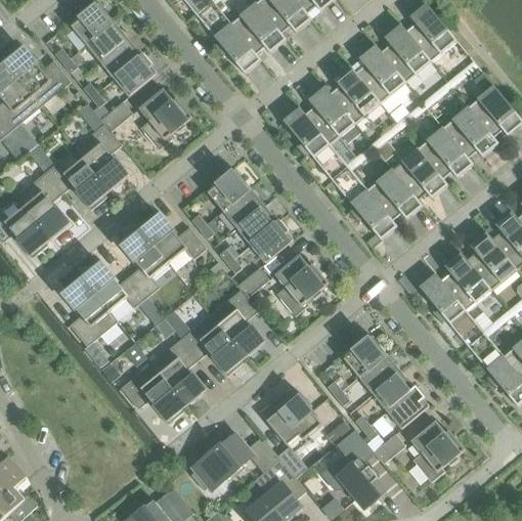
[(211,0),(183,0),(194,13),(210,0),(211,0)]
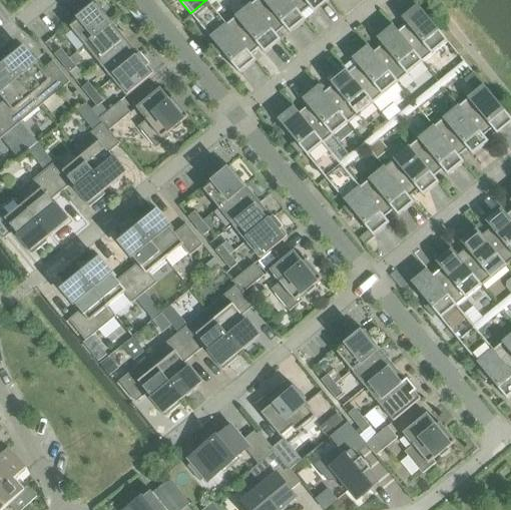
[(238,71),(253,59),(236,38),(224,23),(224,22),(218,14),(206,0),(205,0),(190,13),(212,39),(207,43),(216,54),(221,51),(238,71)]
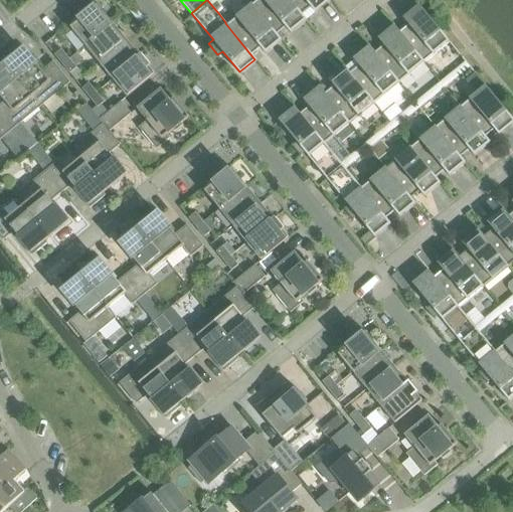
[(251,0),(249,2),(280,38),(305,18),(290,0),(251,0)]
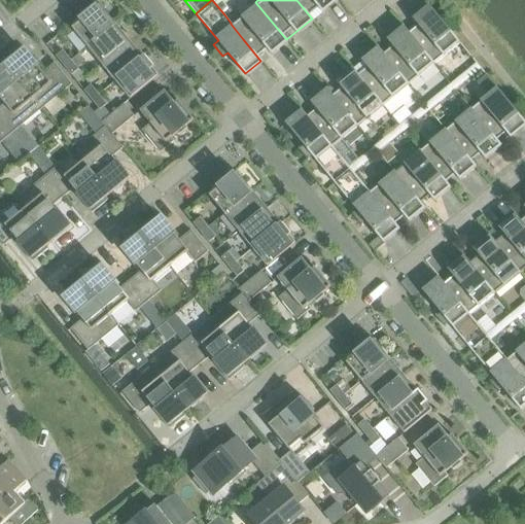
[(296,0),(312,19),(313,18),(335,0),(296,0)]
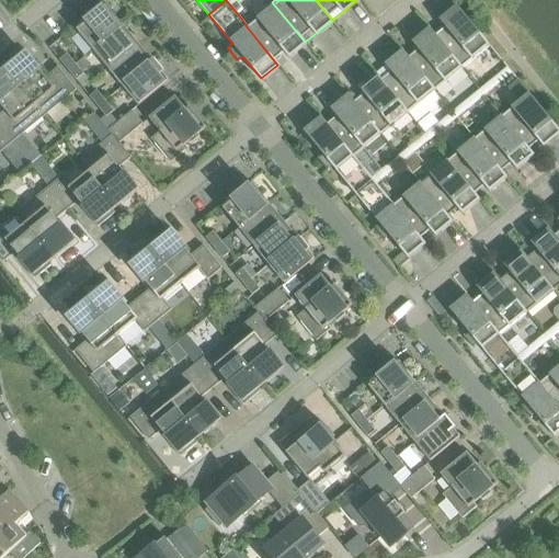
[(259,42),(277,65),(305,42),(272,2),(246,24),(246,25),(259,42)]
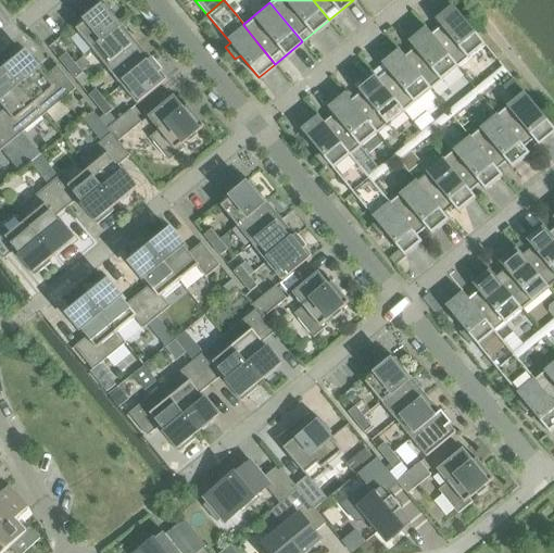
[(452,2),(424,26),(456,64),(485,41),(452,2)]
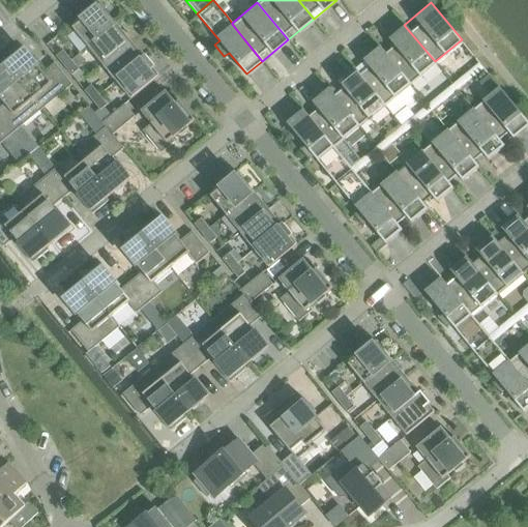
[(70,26),(86,45),(114,21),(99,3),(92,8),(90,5),(81,11),(84,16),(70,26)]
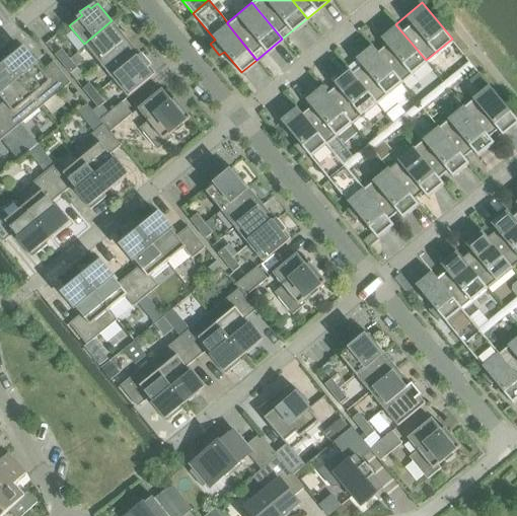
[(84,44),(98,60),(126,38),(112,20),(84,44)]
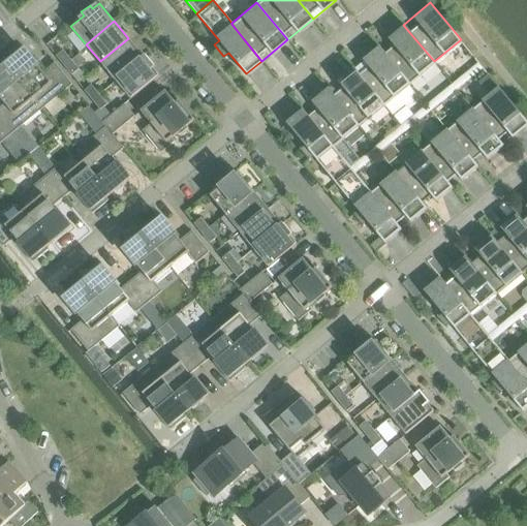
[(403,25),(378,45),(408,83),(434,61),(403,25)]
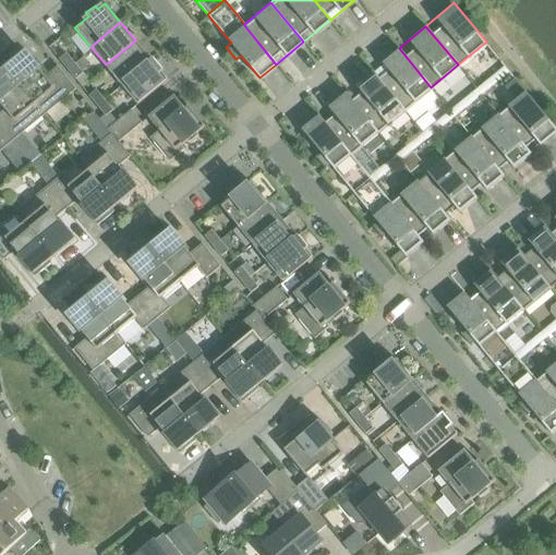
[(106,64),(120,83),(149,59),(135,40),(106,64)]
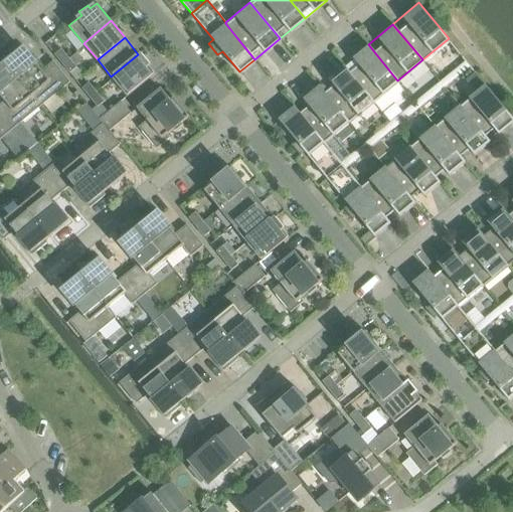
[(8,59),(4,63),(38,105),(68,80),(51,59),(40,68),(31,58),(33,57),(22,44),(6,57),(8,59)]
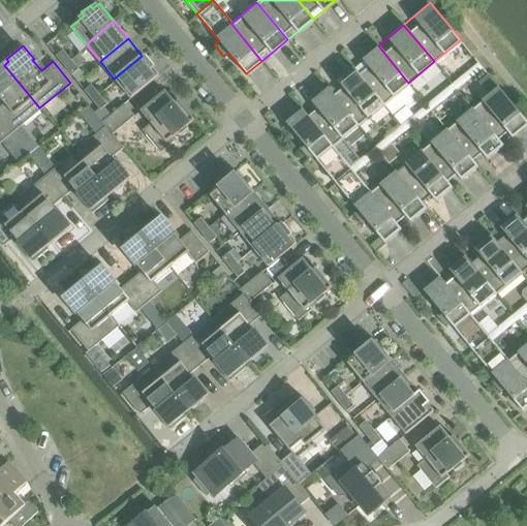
[(362,58),(352,66),(382,103),(391,113),(416,92),(408,83),(378,45),(362,58)]
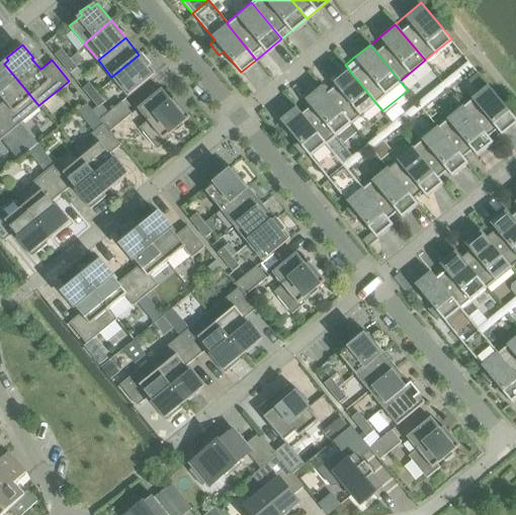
[(54,53),(61,62),(68,57),(60,48),(54,53)]
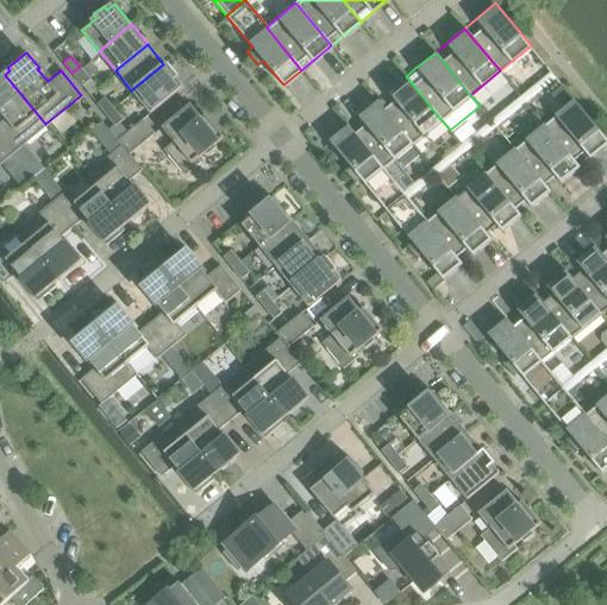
[(181,84),(163,64),(131,90),(149,112),(181,84)]
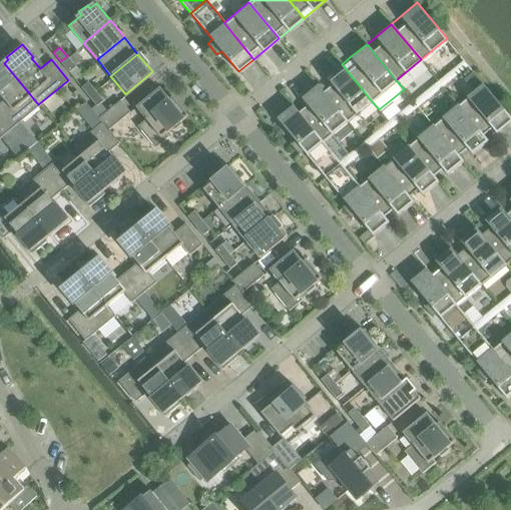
[(75,66),(67,56),(60,61),(68,71),(75,66)]
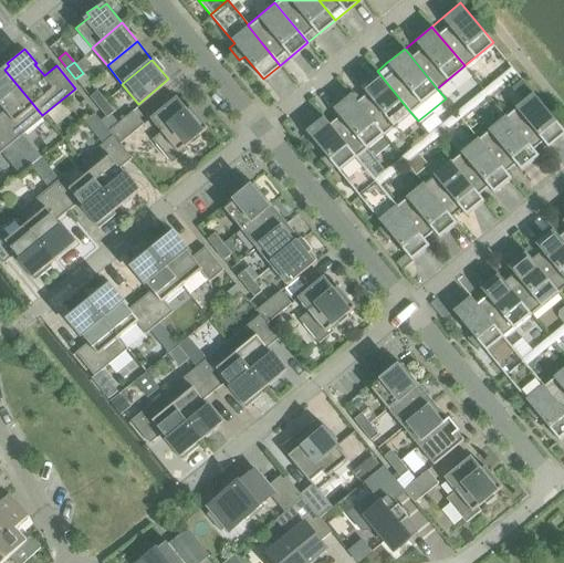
[(511,64),(494,77),(503,81),(515,70),(511,64)]
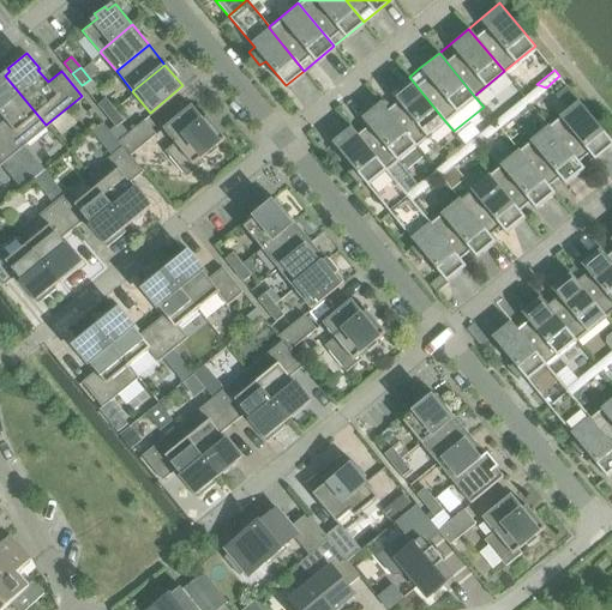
[(0,114),(3,118),(0,120),(0,140),(11,153),(46,125),(5,76),(0,79),(0,114)]
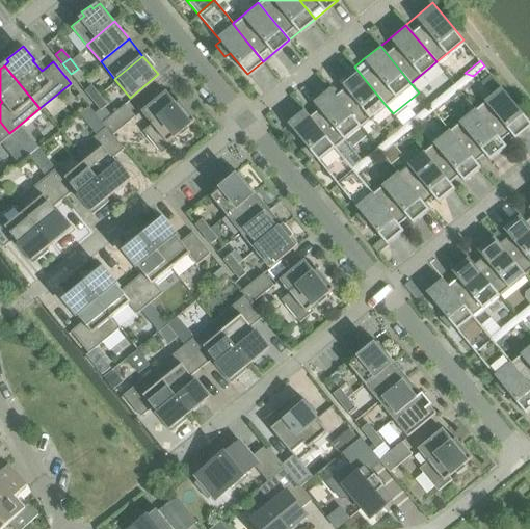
[(354,67),(328,88),(359,126),(385,104),(354,67)]
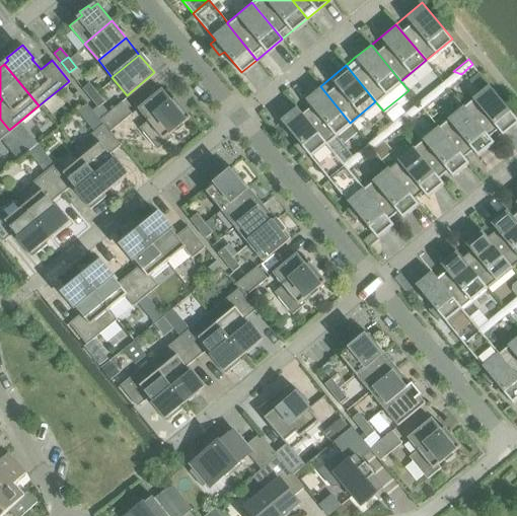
[(76,67),(69,72),(75,79),(82,74),(76,67)]
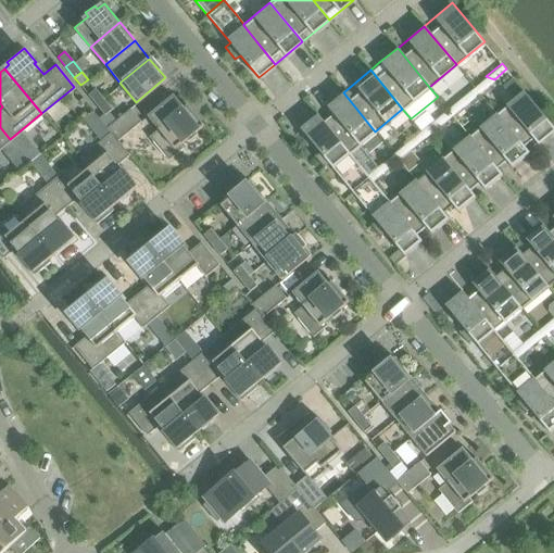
[(486,76),(474,86),(479,91),(494,79),(486,76)]
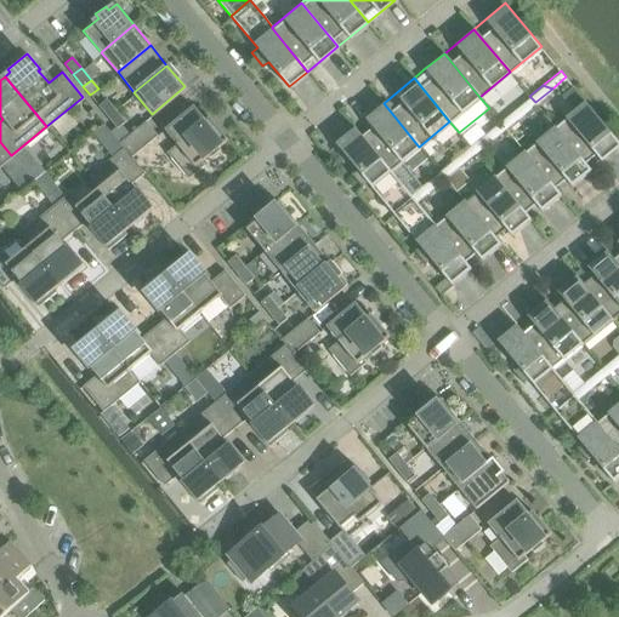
[(529,96),(512,109),(522,113),(535,102),(529,96)]
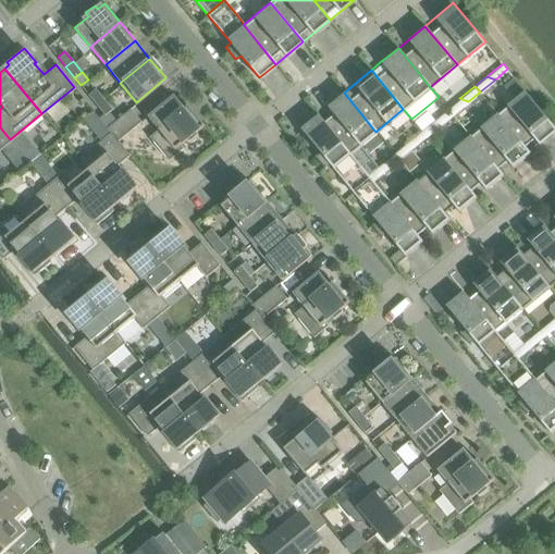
[(87,93),(95,103),(102,97),(94,87),(87,93)]
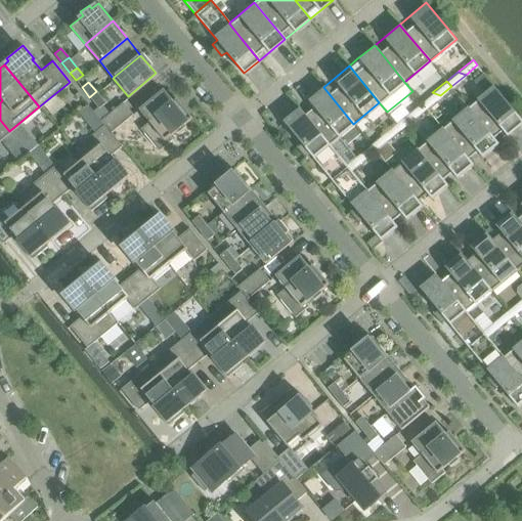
[(521,119),(493,85),(468,106),(472,111),(497,142),(521,122),(521,119)]
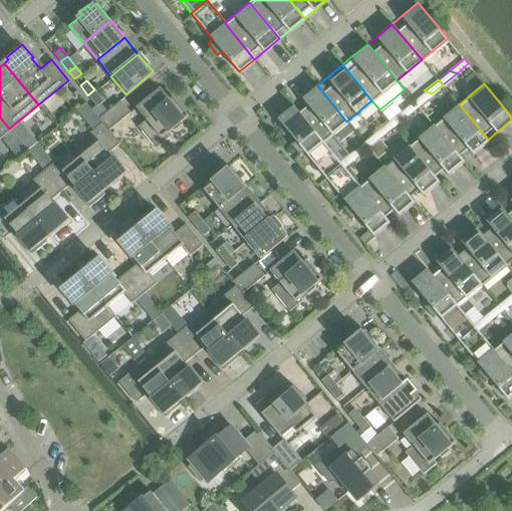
[(322,141),(323,141),(346,121),(317,85),(292,105),(302,116),(322,142),(322,141)]
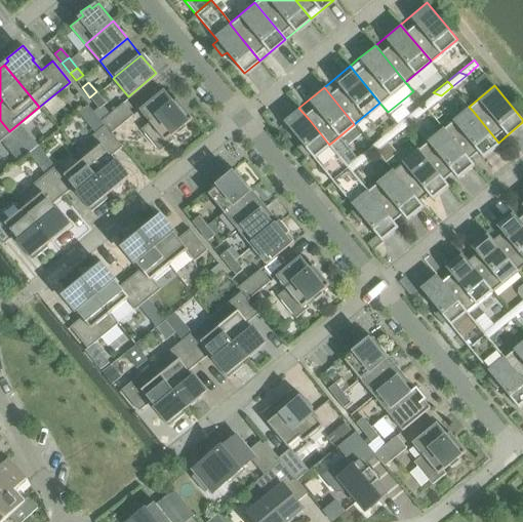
[(139,127),(158,150),(171,138),(169,135),(192,117),(175,97),(172,99),(162,88),(137,108),(148,120),(139,127)]
